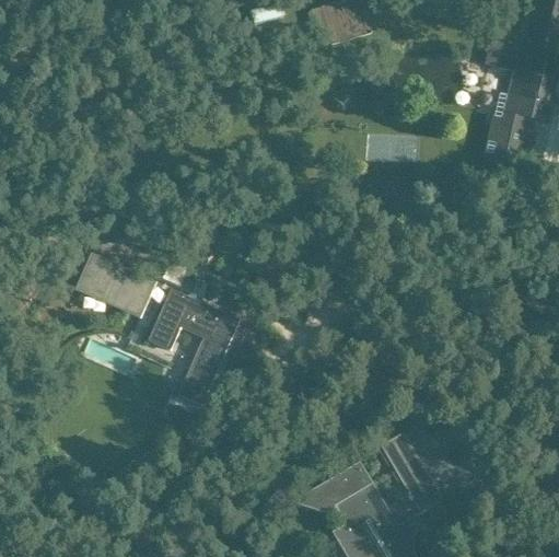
[(333,0),(317,4),(328,44),(369,32),(359,0),(333,0)]
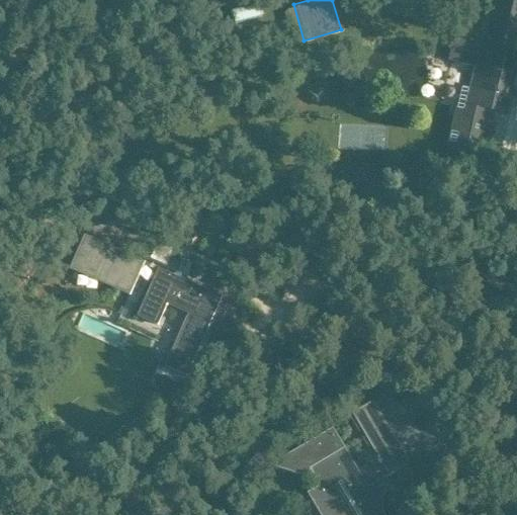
[(516,50),(511,49),(516,21),(516,0),(493,0),(484,44),(464,38),(459,60),(476,64),(469,89),(461,87),(447,145),(486,154),(494,120),(487,118),(489,108),(504,111),(516,56),(516,50)]
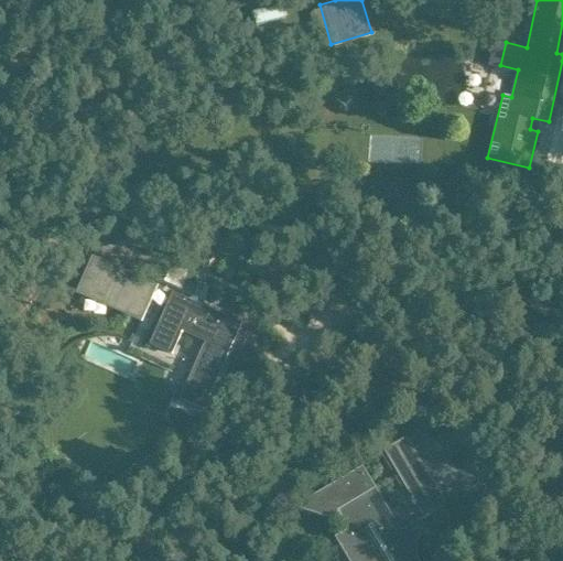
[(365,132),(365,160),(418,159),(417,131),(365,132)]
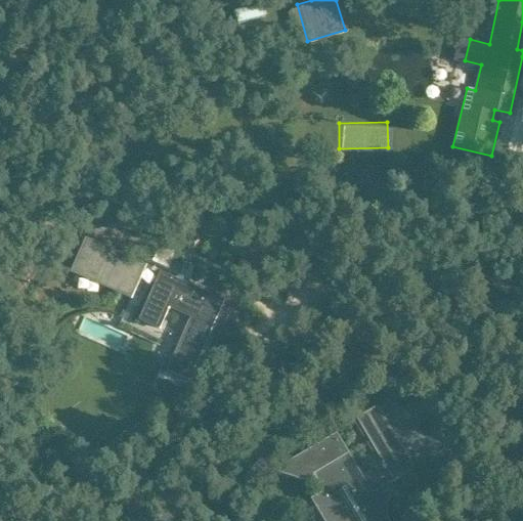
[(73,264),(133,291),(145,263),(140,261),(85,236),(73,264)]
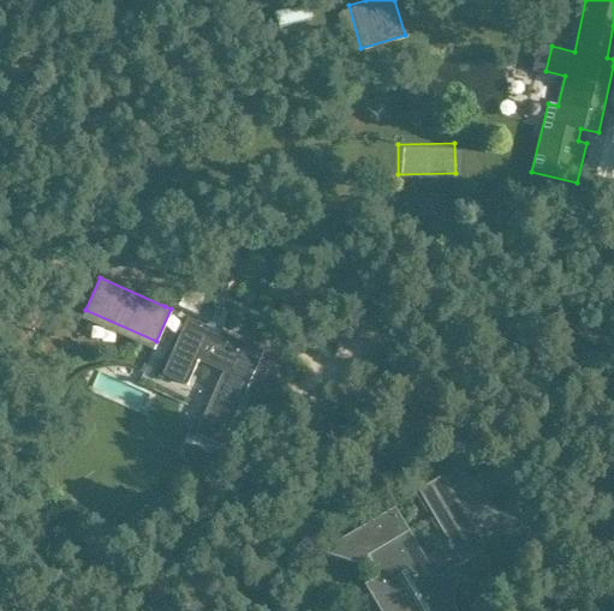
[(220,443),(237,406),(262,349),(188,317),(162,372),(185,383),(196,357),(222,369),(212,395),(213,395),(196,432),(220,443)]
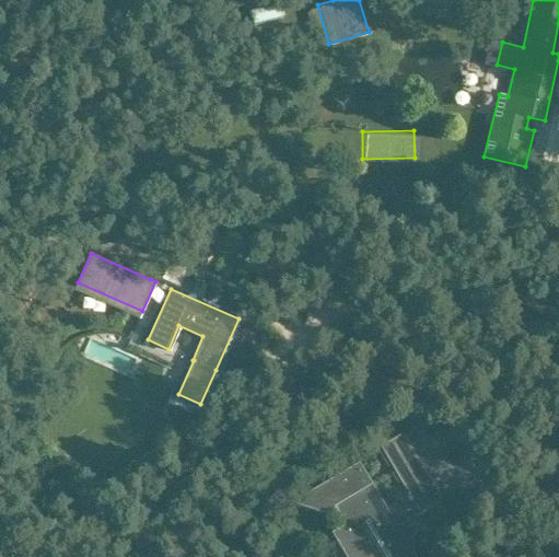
[(82,348),(125,367),(130,354),(88,335),(82,348)]
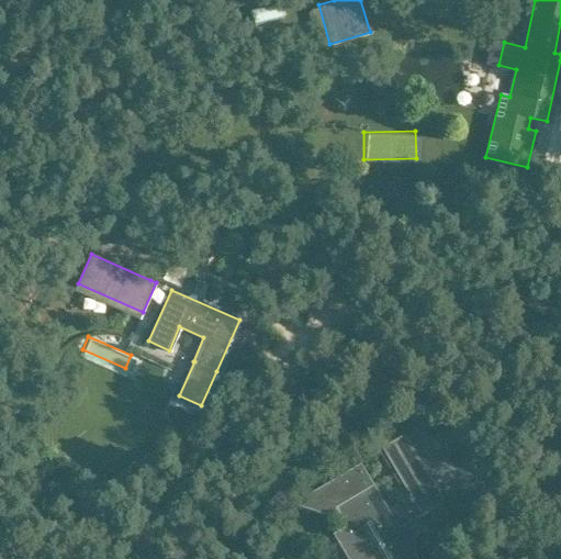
[(403,432),(381,445),(421,513),(442,500),(403,432)]
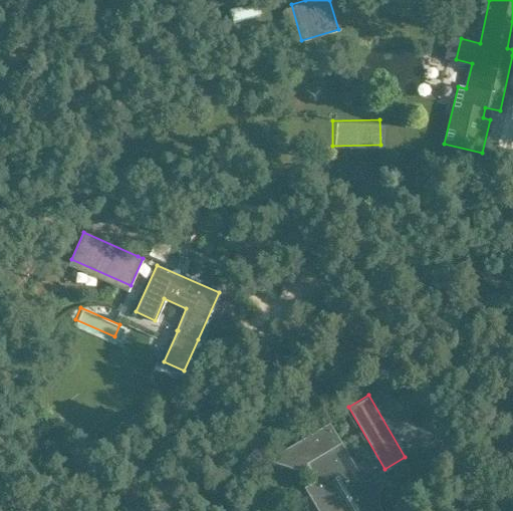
[(364,480),(342,443),(343,443),(329,422),(267,460),(303,473),(304,466),(307,464),(318,483),(309,488),(322,510),(381,510),(380,507),(378,503),(378,498),(378,490),(380,485),(383,479),(385,476),(383,473),(381,470),(364,480)]
